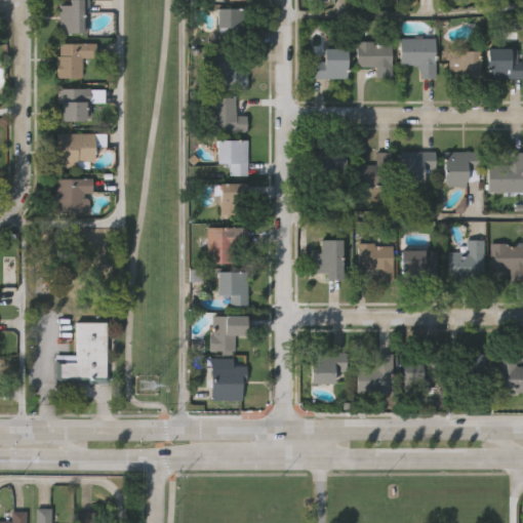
[(59,35),(59,7),(71,7),(71,1),(90,1),(90,14),(88,14),(88,35),(59,35)]
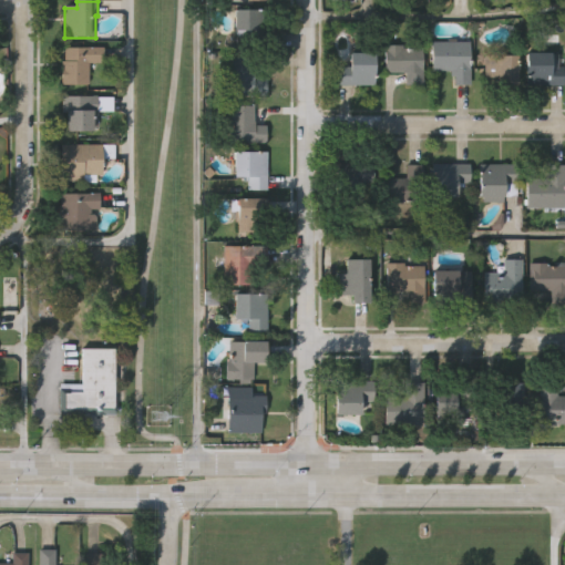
[(234,36),(234,9),(266,10),(266,30),(249,30),(249,37),(234,36)]
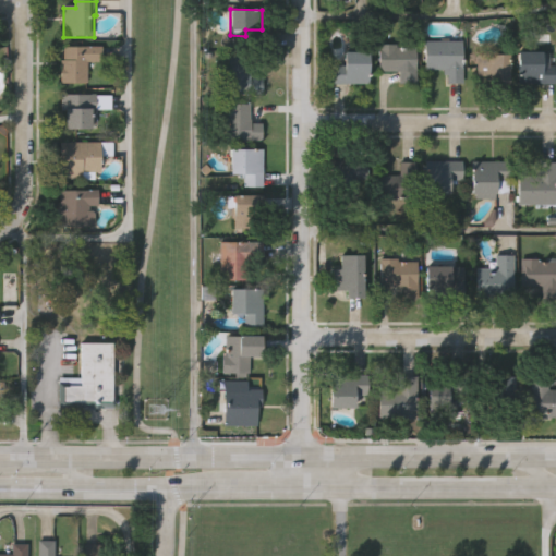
[(426,41),(462,41),(462,84),(446,84),(446,75),(443,75),(443,70),(426,70),(426,41)]
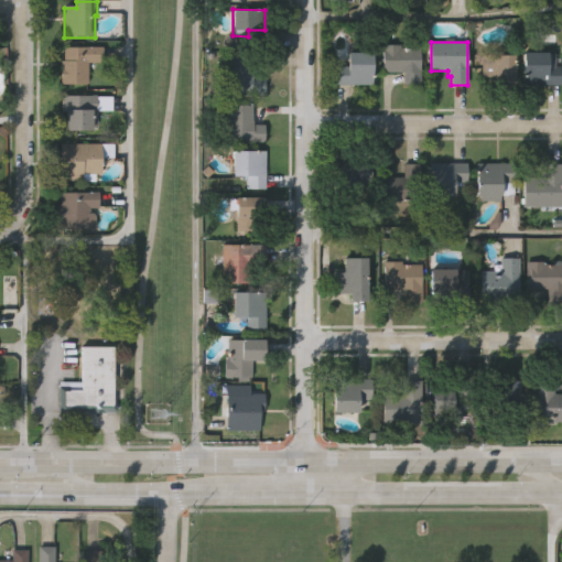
[(382,73),(382,45),(401,45),(401,49),(421,49),(421,85),(403,85),(403,73),(382,73)]
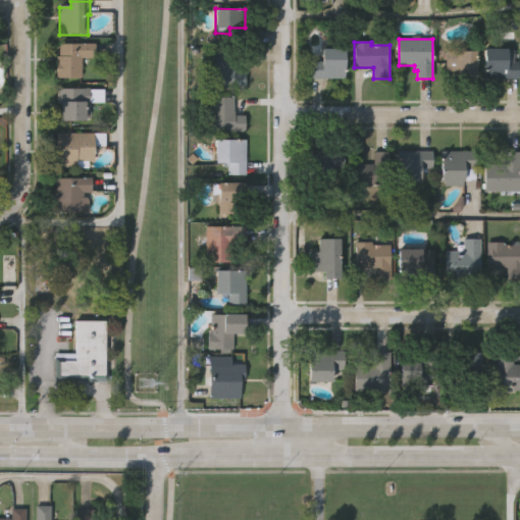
[(56,79),(56,57),(59,57),(59,45),(95,45),(95,58),(82,58),(82,79),(56,79)]
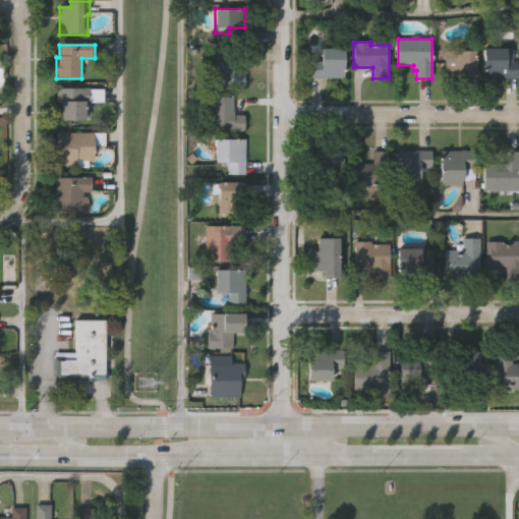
[(310,79),(310,61),(322,61),(322,49),(344,50),(344,79),(310,79)]
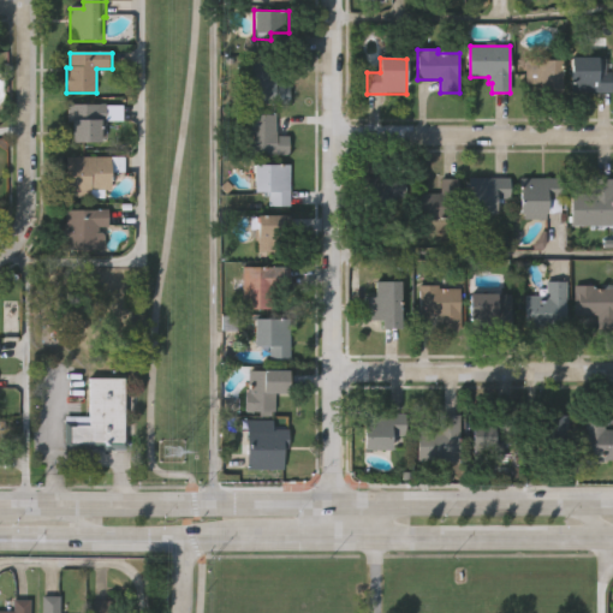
[(572,93),(572,58),(599,58),(599,73),(612,73),(612,94),(572,93)]
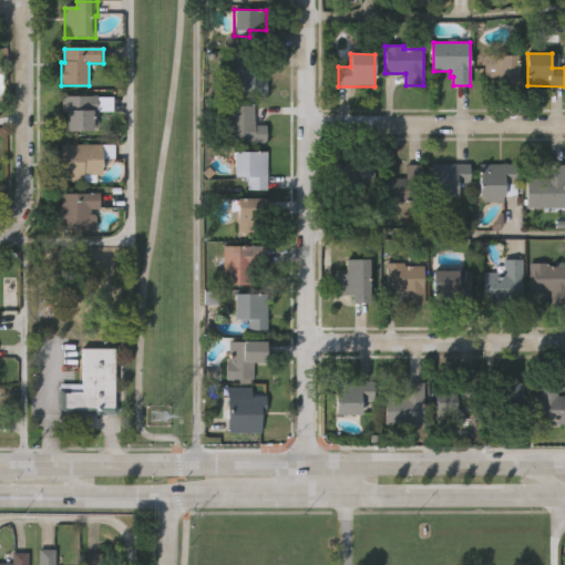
[(230,94),(230,80),(232,80),(232,71),(227,71),(227,57),(255,58),(255,76),(267,78),(267,95),(230,94)]
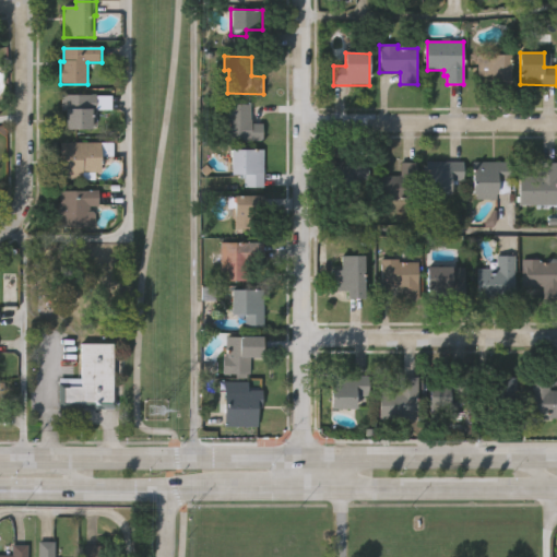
[(478,56),(511,56),(511,85),(494,85),(494,78),(478,78),(478,56)]
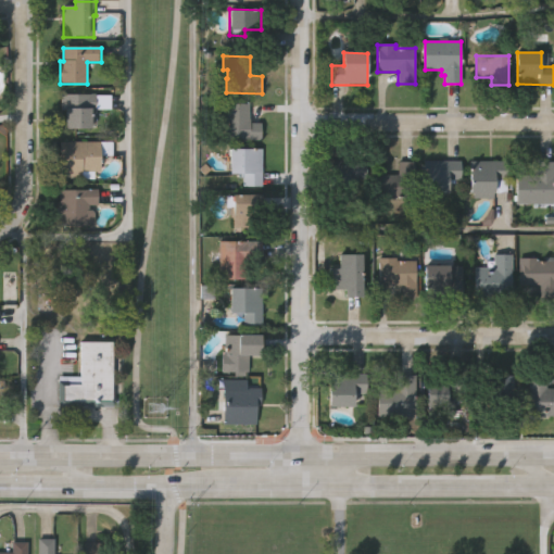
[(64,131),(64,112),(60,111),(61,96),(97,95),(97,113),(91,112),(91,131),(64,131)]
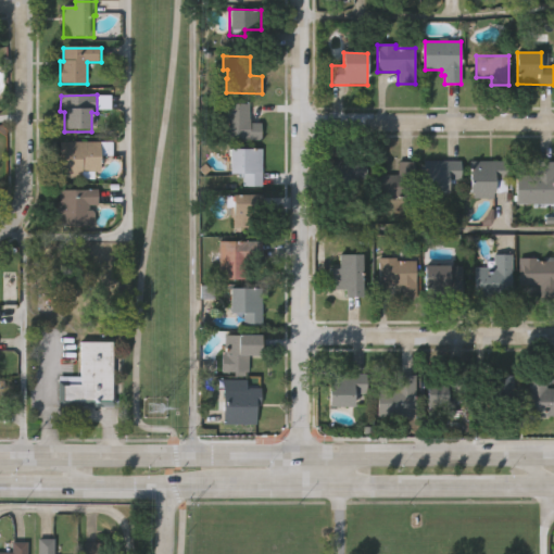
[(227,139),(227,120),(224,120),(224,102),(230,102),(230,103),(250,103),(250,123),(262,123),(262,139),(227,139)]
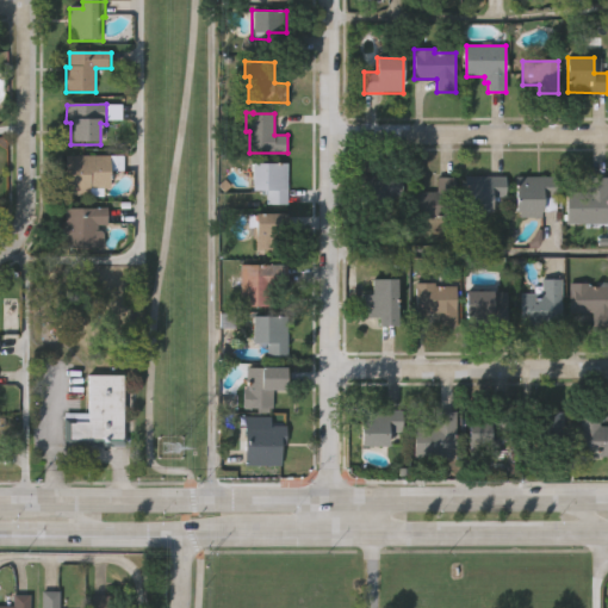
[(70,196),(70,179),(67,179),(67,160),(124,160),(124,174),(111,174),(111,188),(86,188),(85,197),(70,196)]
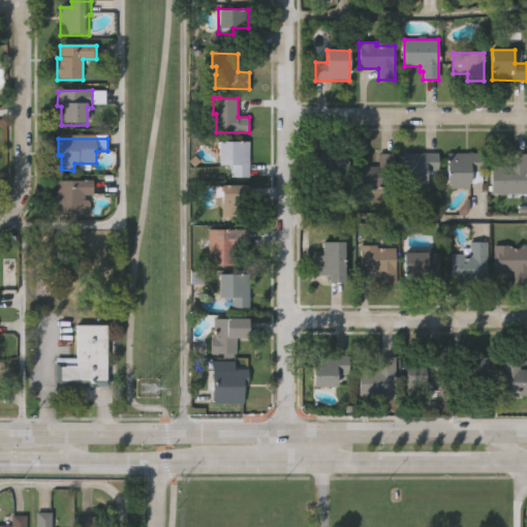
[(249,178),(231,178),(231,165),(219,165),(219,143),(249,143),(249,178)]
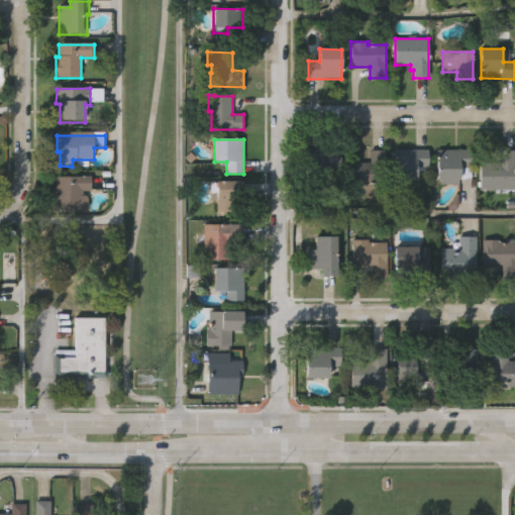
[(343,149),(343,167),(331,167),(331,180),(309,180),(309,149),(343,149)]
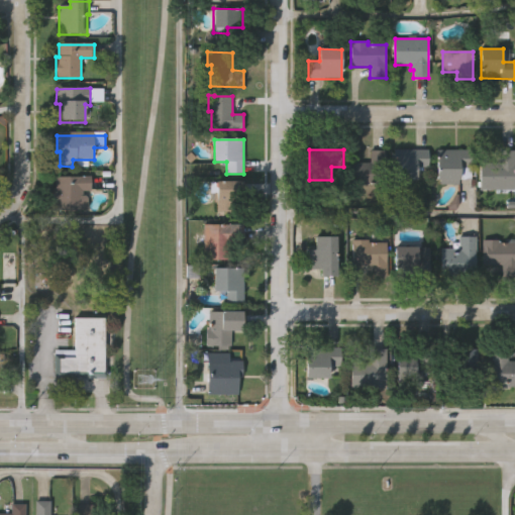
[(431,149),(431,167),(419,167),(419,179),(397,179),(397,149),(431,149)]
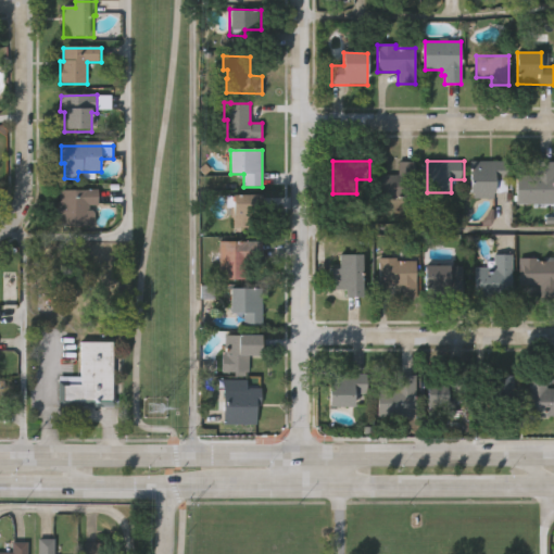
[(511,161),(511,192),(496,192),(496,199),(473,199),(473,161),(511,161)]
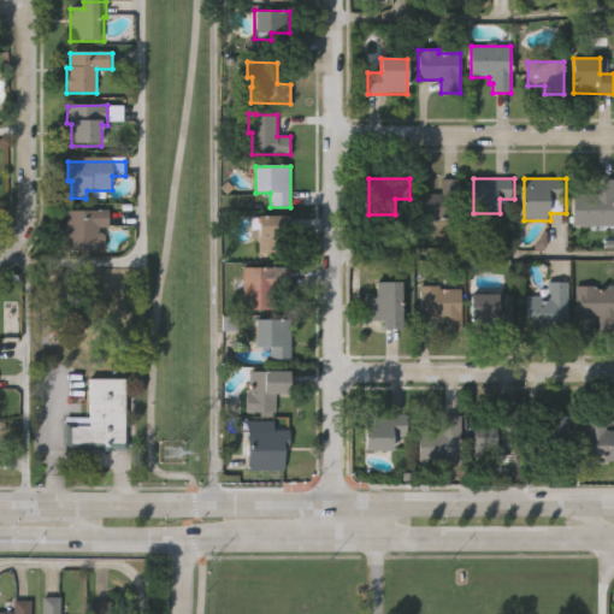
[(462,219),(421,219),(421,193),(444,194),(444,179),(462,179),(462,219)]
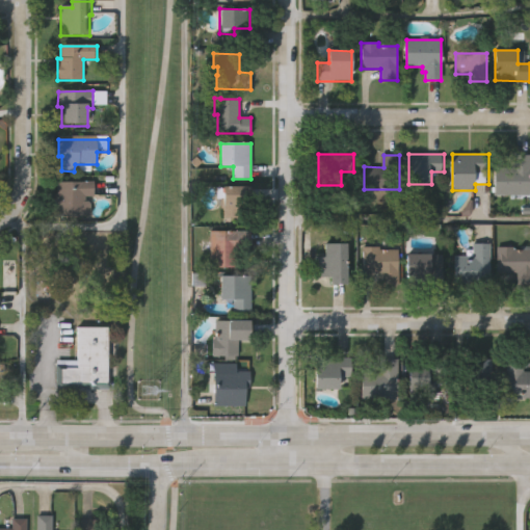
[(529,195),(497,195),(497,167),(513,167),(513,155),(529,155),(529,195)]
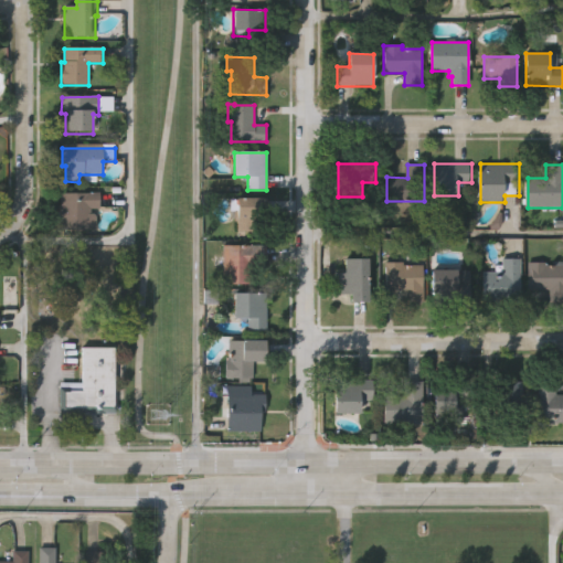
[(99,193),(99,209),(92,209),(92,213),(96,213),(96,229),(61,229),(61,223),(59,223),(59,205),(61,205),(60,193),(99,193)]
